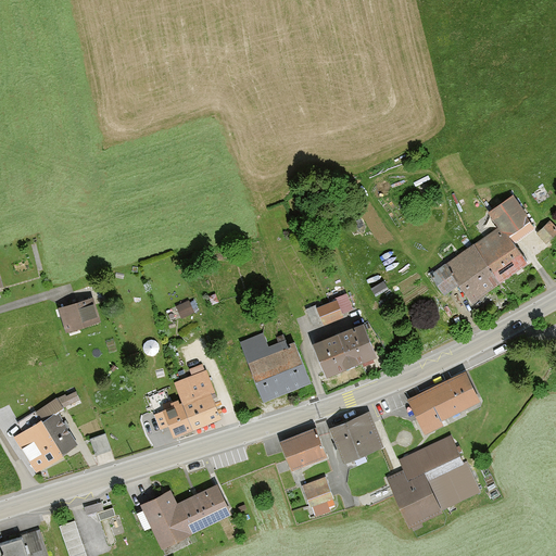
[(477,248),(500,281),(527,262),(513,241),(533,227),(513,198),(491,213),(501,227),(484,238),(487,241),(477,248)]
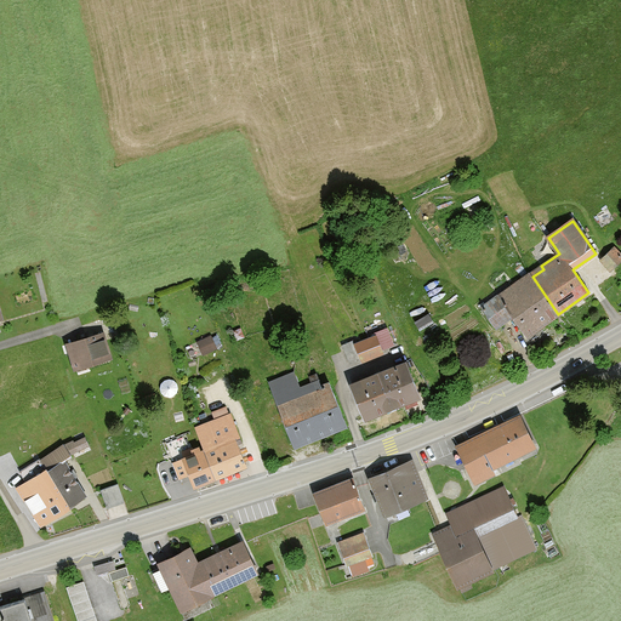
[(600,260),(610,269),(620,258),(620,256),(613,248),(600,260)]
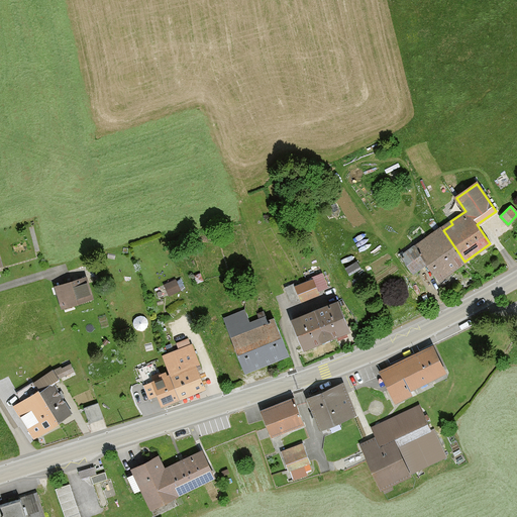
[(449,272),(464,262),(443,230),(437,235),(435,232),(401,255),(413,273),(427,263),(438,280),(445,275),(447,278),(451,275),(449,272)]
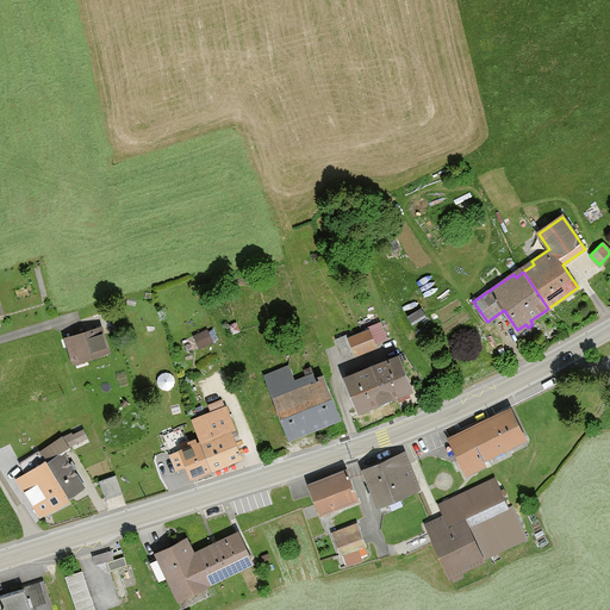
[(375,343),(386,338),(380,322),(368,327),(369,330),(375,343)]
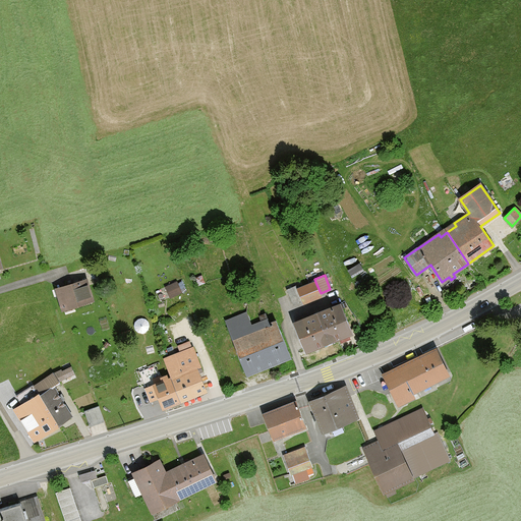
[(201,276),(195,278),(198,285),(205,283),(201,276)]
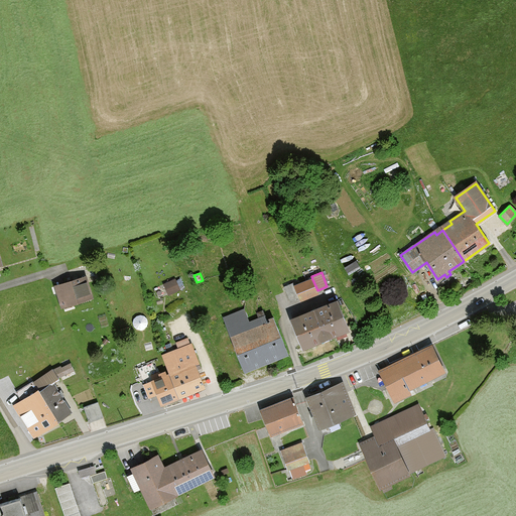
[(85,277),(56,286),(62,304),(74,301),(74,303),(91,297),(85,277)]
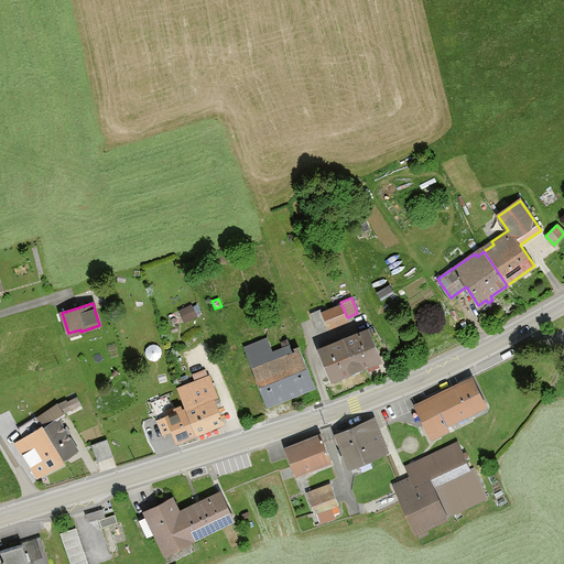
[(194,303),(181,308),(185,320),(198,315),(194,303)]
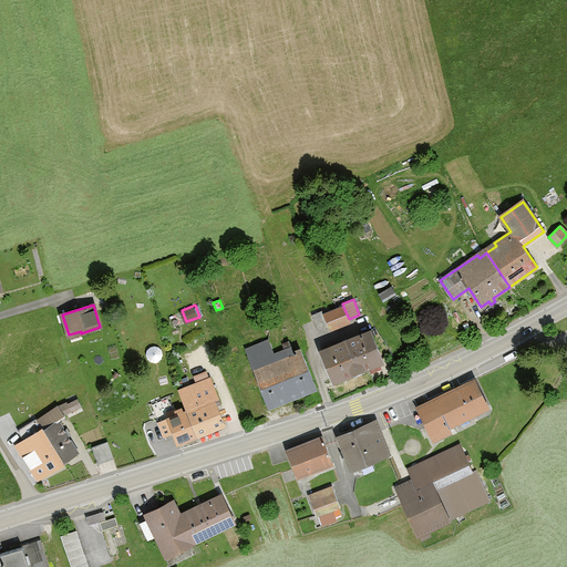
[(350,322),(349,319),(343,307),(333,310),(340,326),(350,322)]
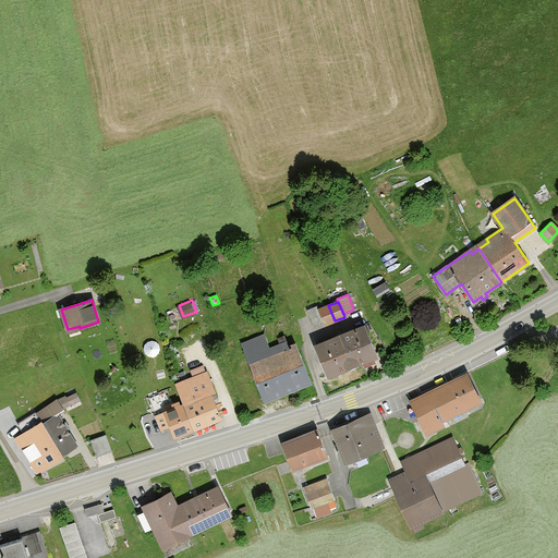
[(325,325),(335,320),(328,305),(319,310),(324,322),(325,325)]
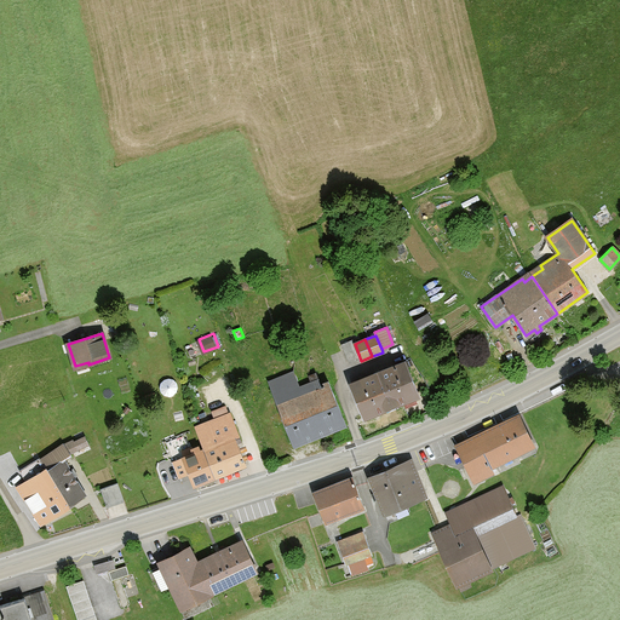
[(349,362),(360,357),(355,344),(352,340),(342,344),(349,362)]
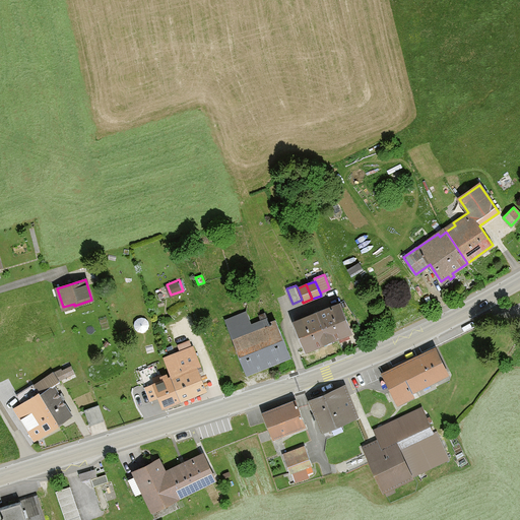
[(317,313),(329,340),(351,331),(340,304),(317,313)]
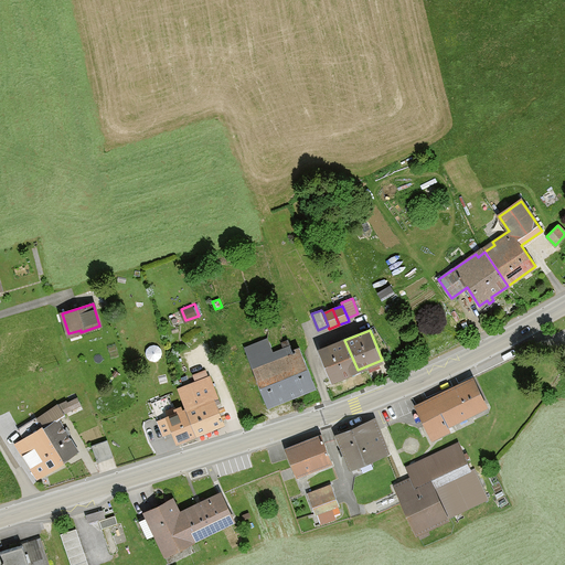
[(315,387),(299,348),(292,351),(288,341),(281,343),(284,349),(273,353),(267,340),(245,349),(268,406),(315,387)]
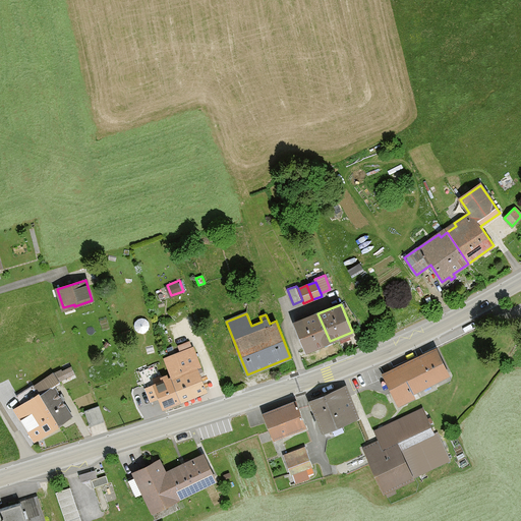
[(295,323),(306,350),(330,341),(317,313),(295,323)]
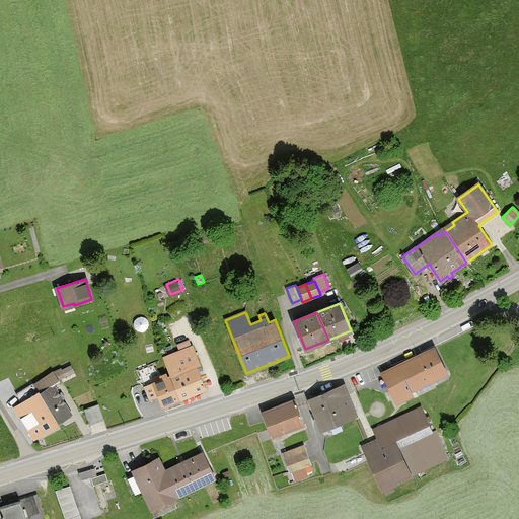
[(147,327),(148,324),(147,321),(145,318),(141,317),(138,318),(135,321),(135,324),(136,327),(138,330),(141,331),(145,330),(147,327)]
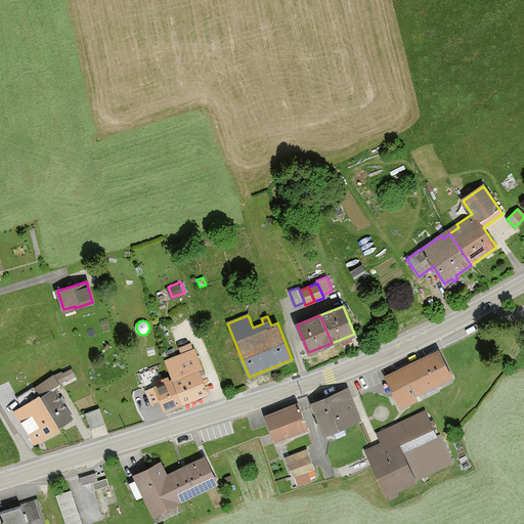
[(172,380),(181,403),(208,393),(201,375),(204,374),(194,350),(175,357),(177,361),(168,365),(173,380),(172,380)]
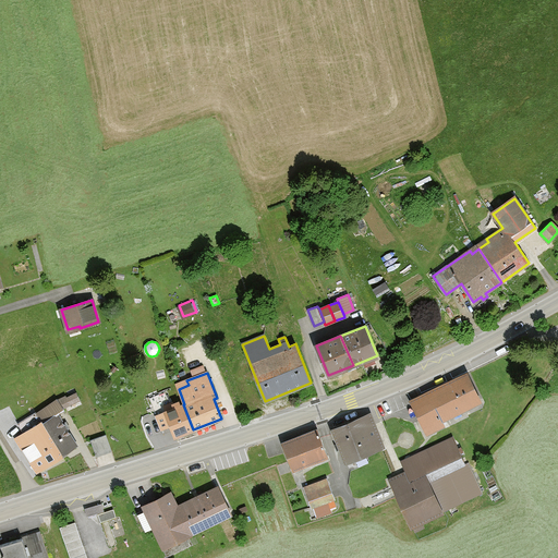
[(422,395),(410,400),(411,403),(424,432),(440,424),(438,419),(477,400),(465,374),(422,395)]
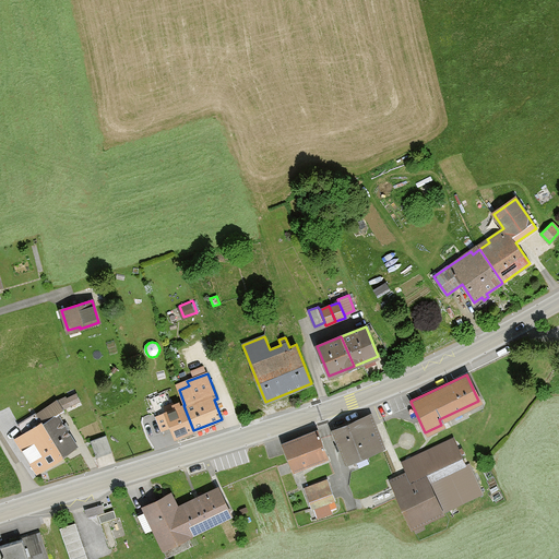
[(43,424),(63,456),(78,447),(66,429),(69,427),(66,423),(62,425),(56,414),(62,411),(62,409),(81,400),(78,393),(67,399),(66,396),(56,402),(37,415),(43,424)]
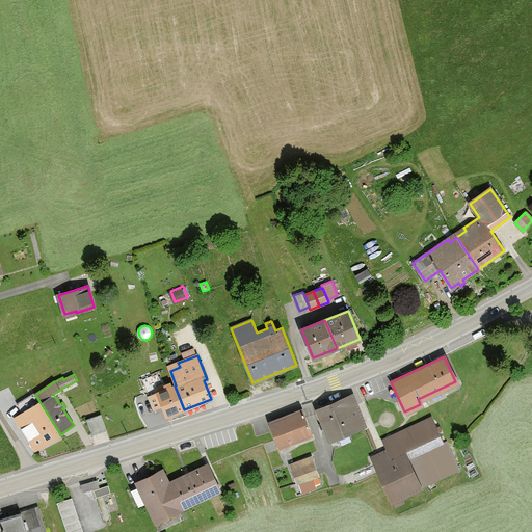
[(167,416),(184,409),(175,386),(171,388),(169,383),(165,386),(165,383),(156,388),(158,392),(149,396),(154,409),(163,405),(167,416)]
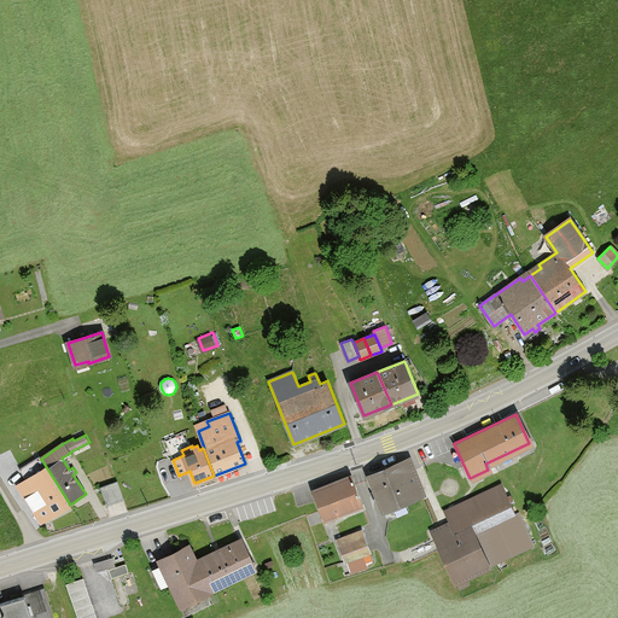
[(388,465),(360,476),(373,511),(419,494),(407,464),(390,471),(388,465)]
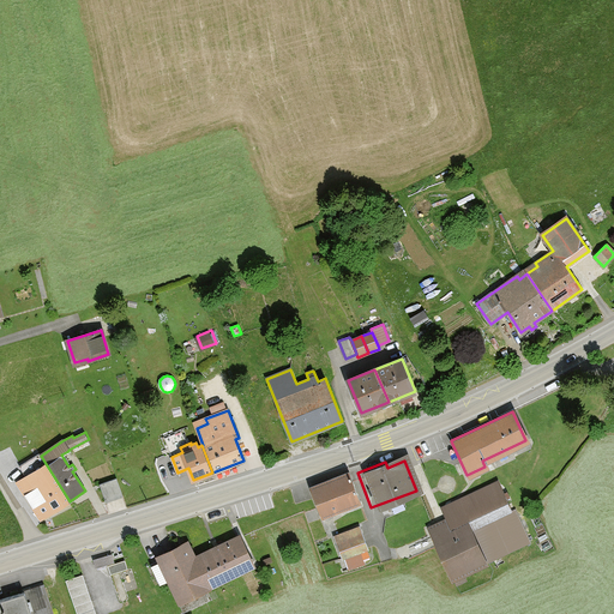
[(29,499),(42,518),(70,501),(47,465),(18,483),(24,492),(22,493),(26,500),(29,499)]
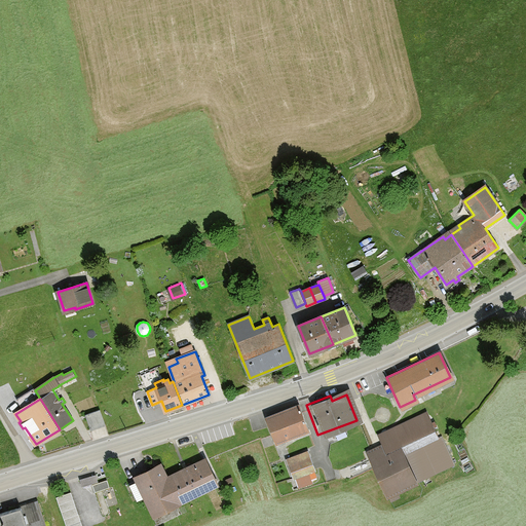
[(306,430),(297,404),(261,416),(270,444),(306,430)]
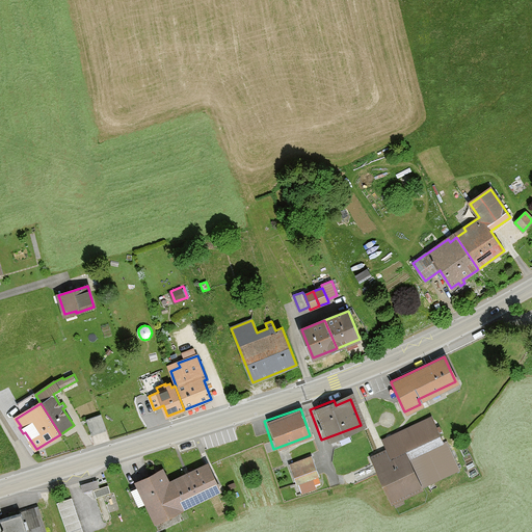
[(101,415),(86,420),(91,434),(106,429),(101,415)]
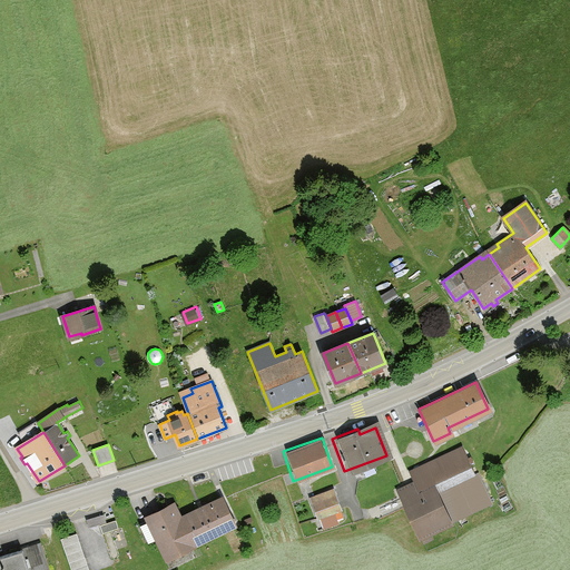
[(470,473),(457,446),(406,471),(416,490),(395,500),(416,543),(430,537),(428,531),(491,499),(475,470),(470,473)]
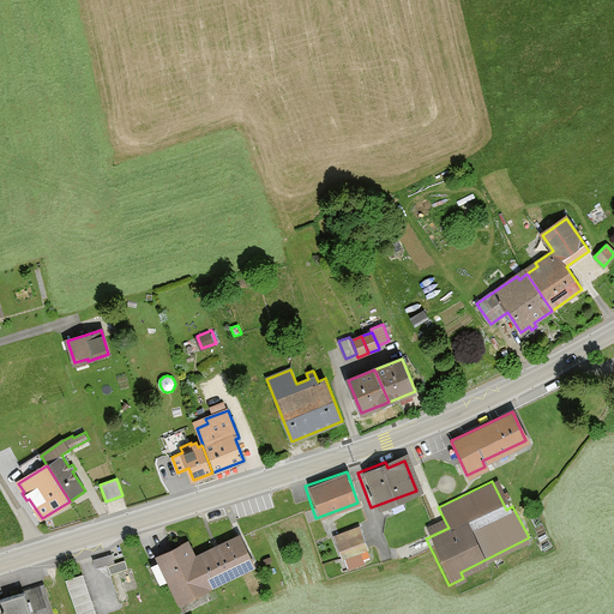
[(365,548),(357,525),(330,535),(342,570),(362,564),(357,551),(365,548)]
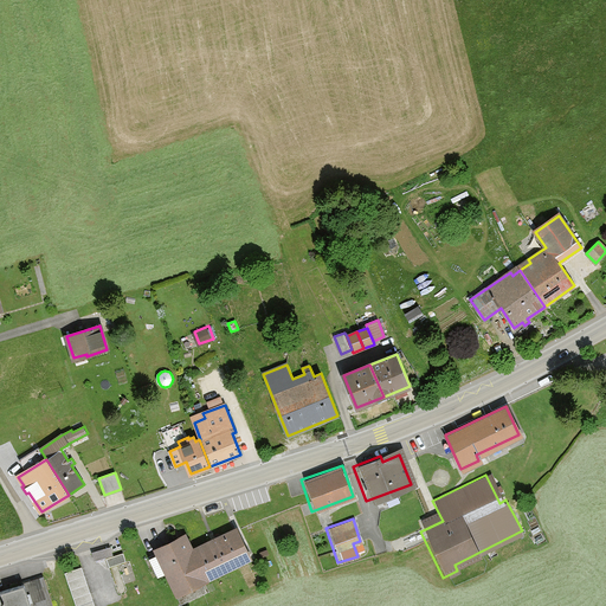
[(246,528),(201,549),(217,581),(262,559),(246,528)]
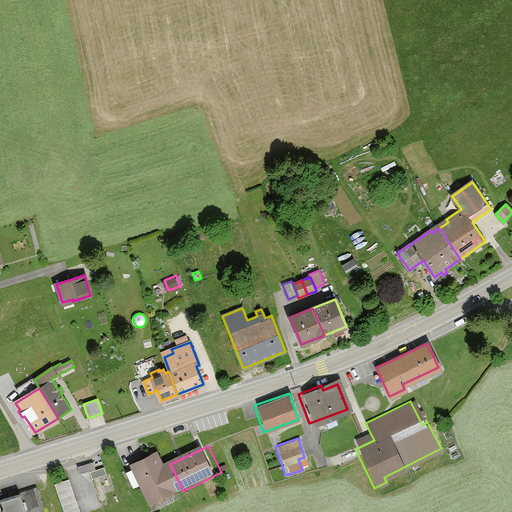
[(165,454),(139,466),(160,508),(177,499),(175,495),(183,491),(170,464),(165,454)]
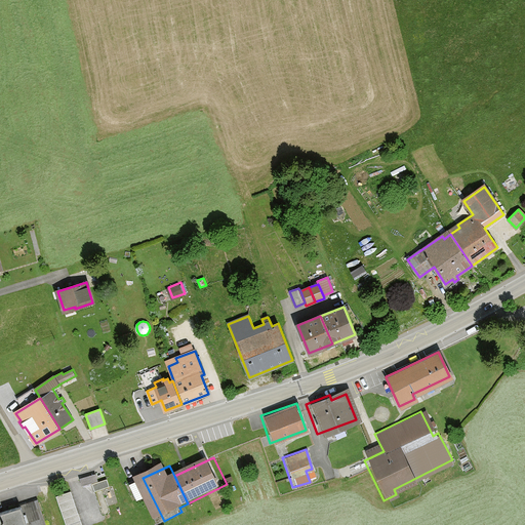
[(98,472),(83,476),(85,483),(101,479),(98,472)]
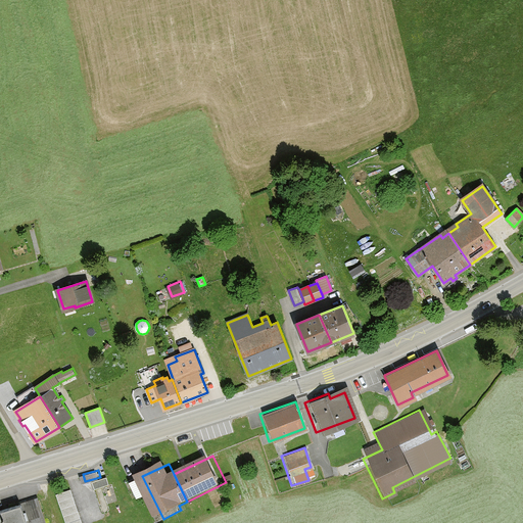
[(109,476),(95,480),(98,488),(112,483),(109,476)]
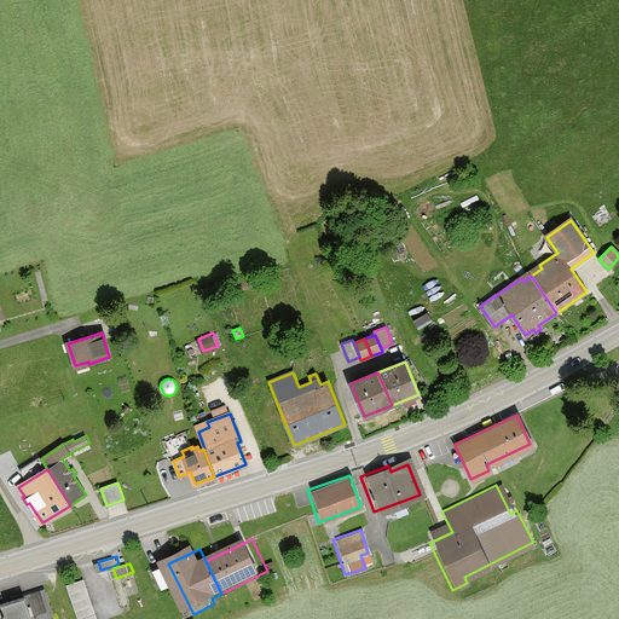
[(100,618),(87,578),(69,584),(81,618),(100,618)]
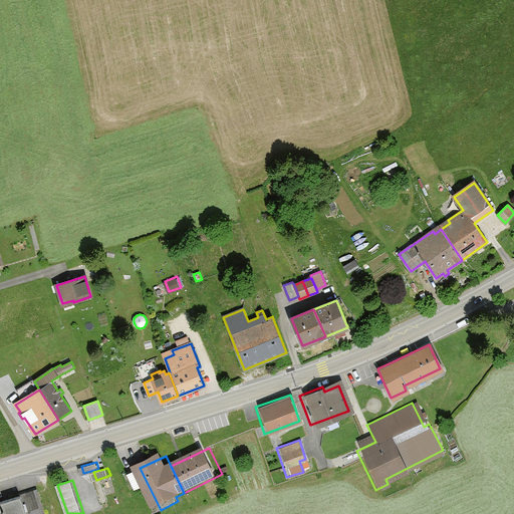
[(47,513),(39,487),(0,499),(0,513),(47,513)]
